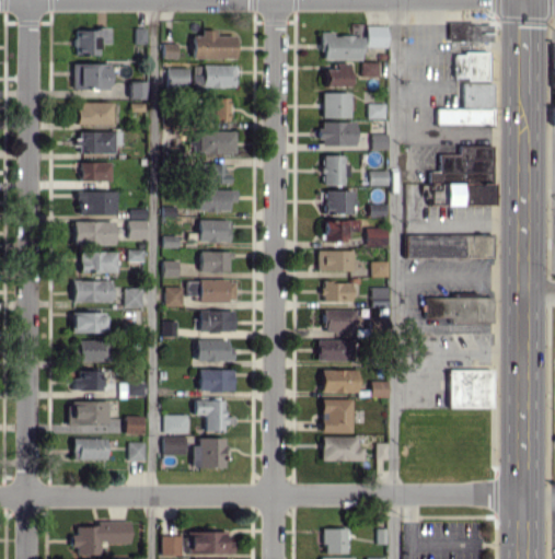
[(496,42),(496,23),(451,23),(451,42),(496,42)]
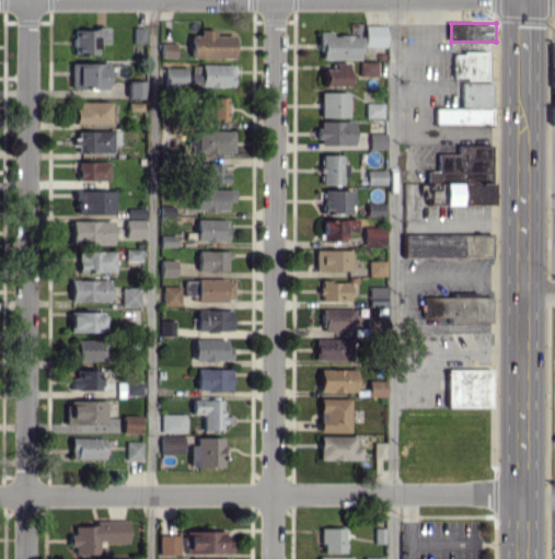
[(368,47),(389,47),(390,26),(369,25),(368,47)]
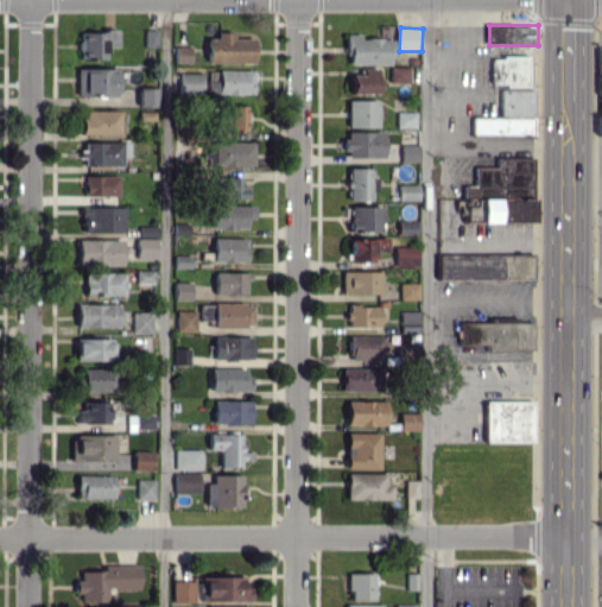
[(149,48),(160,48),(162,31),(150,30),(149,48)]
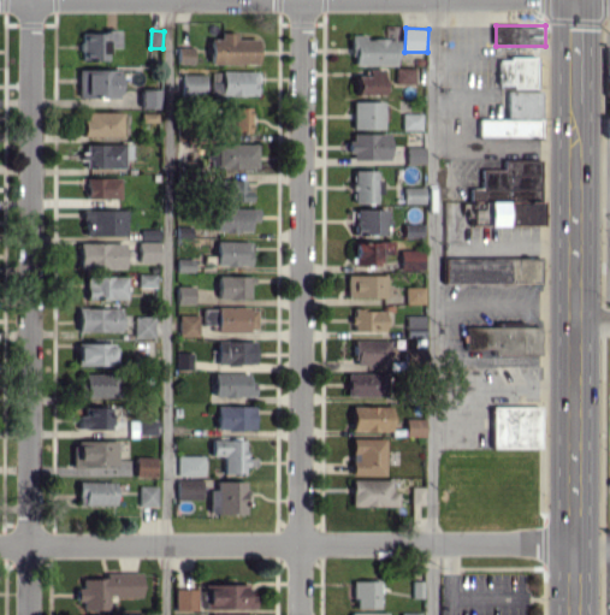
[(84,33),(86,61),(111,60),(111,48),(122,48),(120,33),(84,33)]
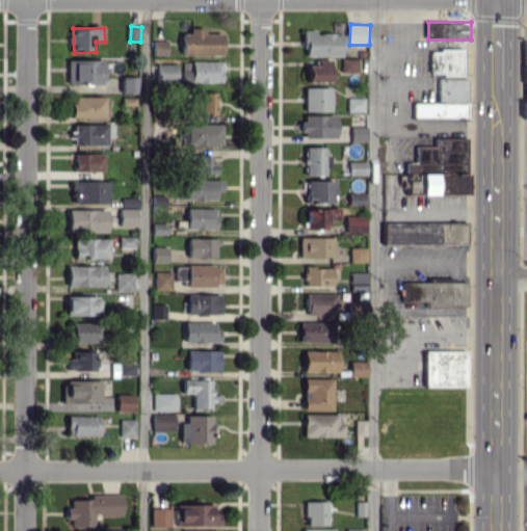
[(185,56),(226,55),(225,34),(207,34),(207,28),(192,28),(192,33),(184,34),(185,56)]
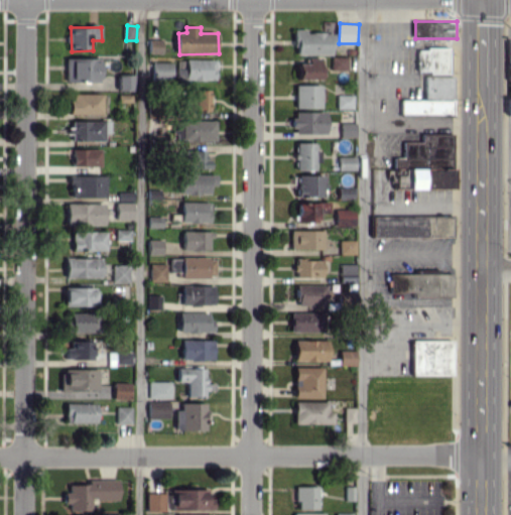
[(298,55),(335,54),(335,33),(308,33),(308,29),(297,29),(298,55)]
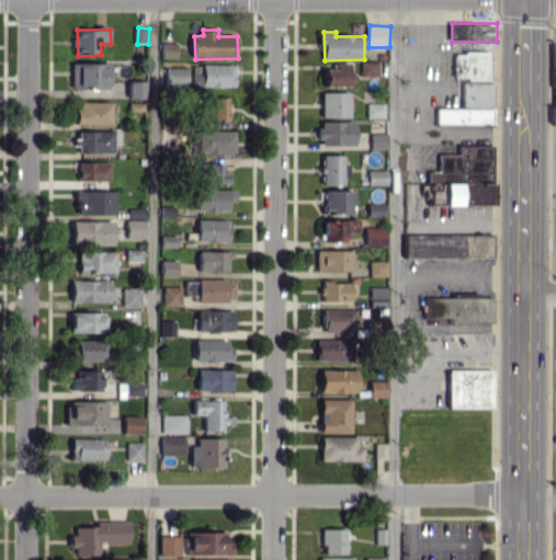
[(179,59),(180,44),(166,44),(165,58),(179,59)]
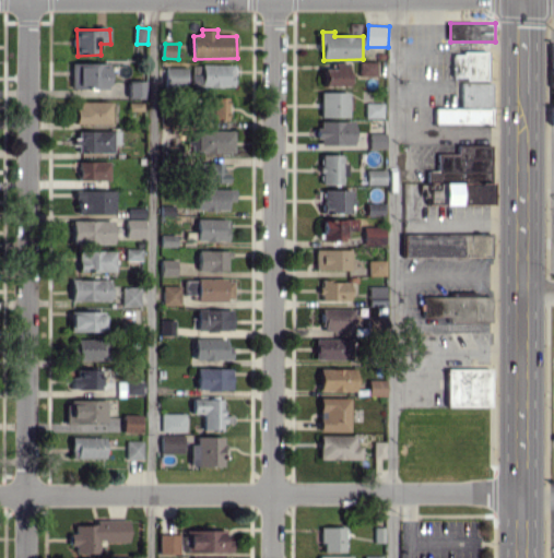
[(491,52),(456,52),(456,79),(491,80),(491,52)]
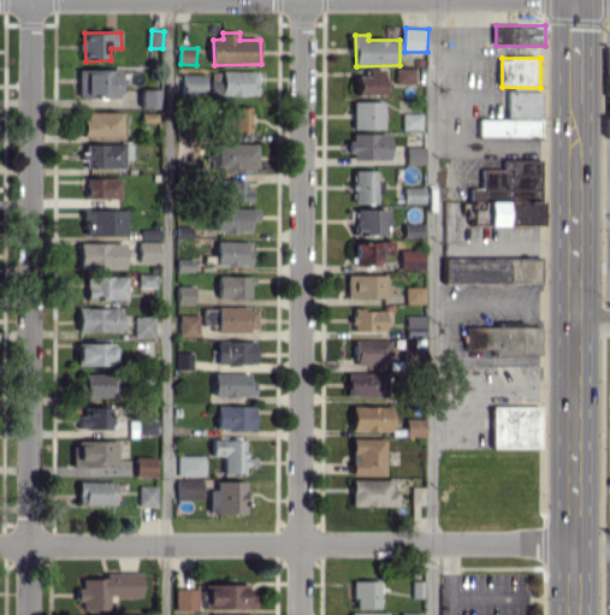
[(419,69),(400,69),(400,84),(419,84),(419,69)]
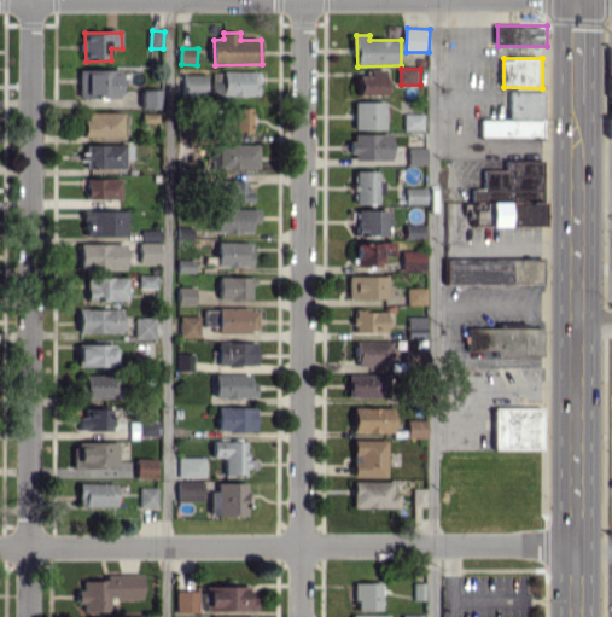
[(122,98),(122,70),(82,70),(82,98),(122,98)]
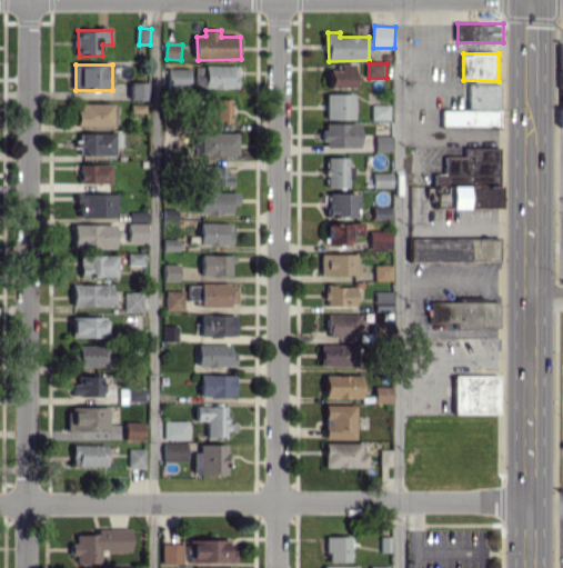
[(331,71),(331,89),(361,88),(361,73),(355,73),(355,65),(342,65),(342,70),(331,71)]
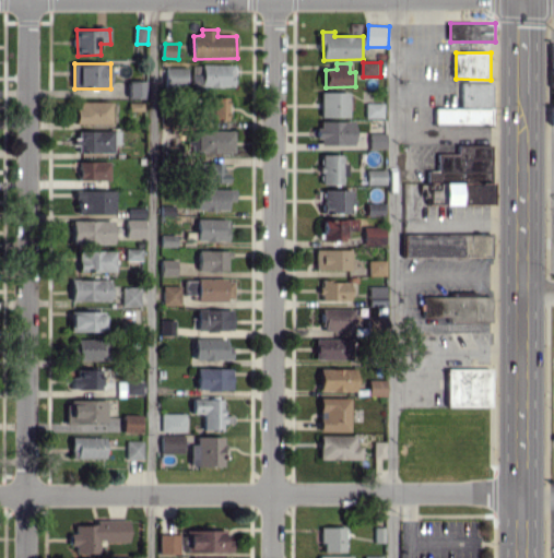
[(237,66),(195,64),(195,86),(236,87),(237,66)]
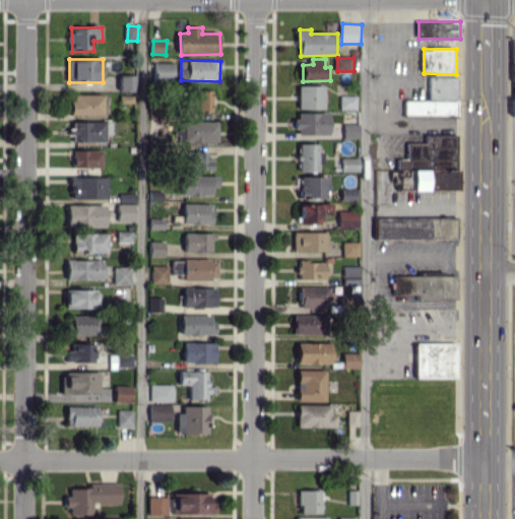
[(156,81),(176,82),(176,63),(156,63),(156,81)]
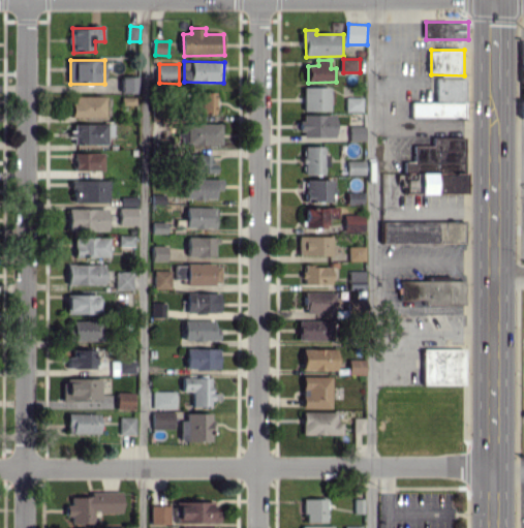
[(123,94),(140,93),(140,78),(123,78),(123,94)]
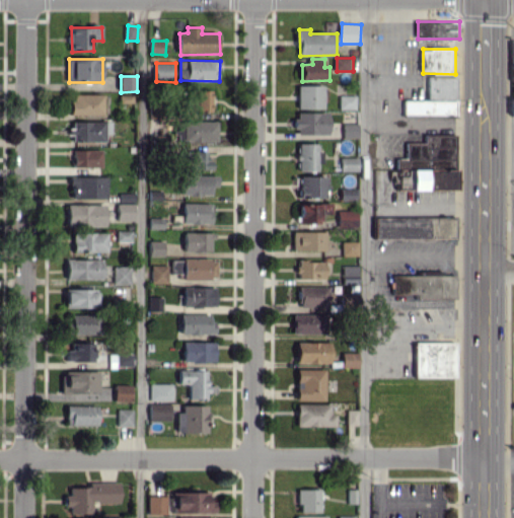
[(458,77),(430,77),(431,100),(406,100),(407,116),(459,116),(458,77)]
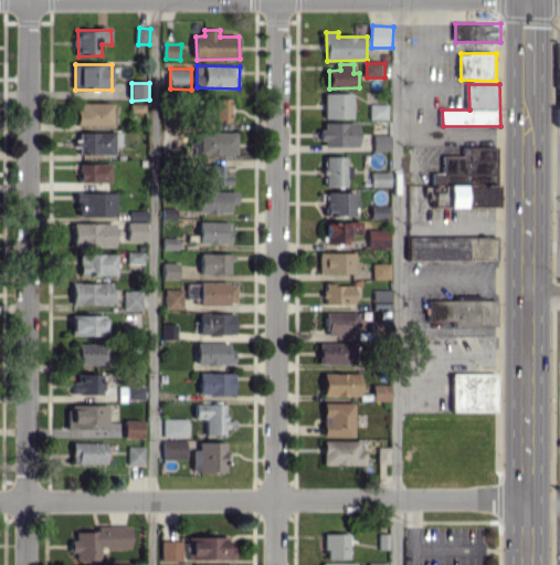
[(328,119),(356,118),(356,93),(327,94),(328,119)]
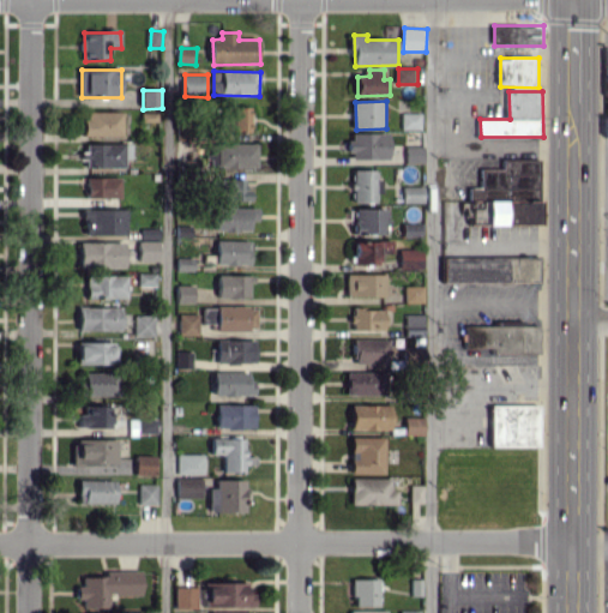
[(232,107),(232,133),(253,132),(253,107),(232,107)]
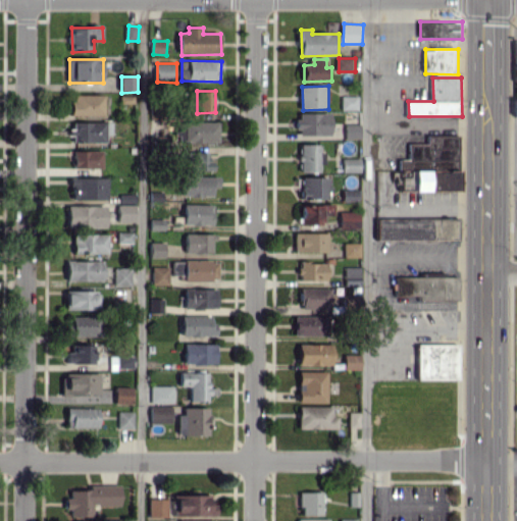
[(106,115),(106,95),(73,95),(73,115),(106,115)]
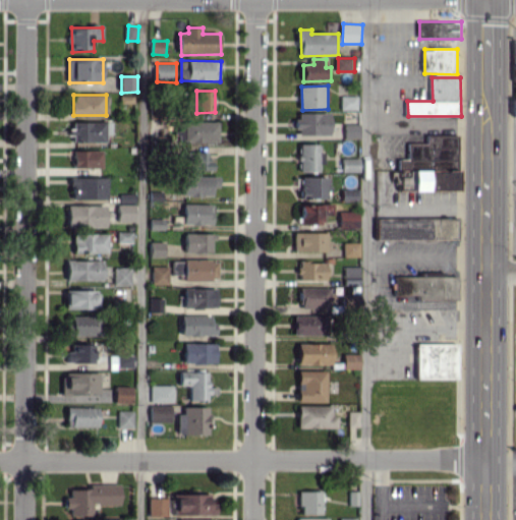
[(343,110),(360,110),(360,96),(344,96),(343,110)]
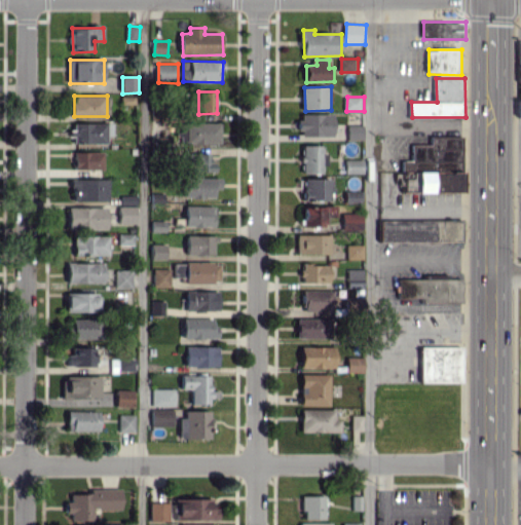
[(335,138),(335,114),(302,114),(302,137),(335,138)]
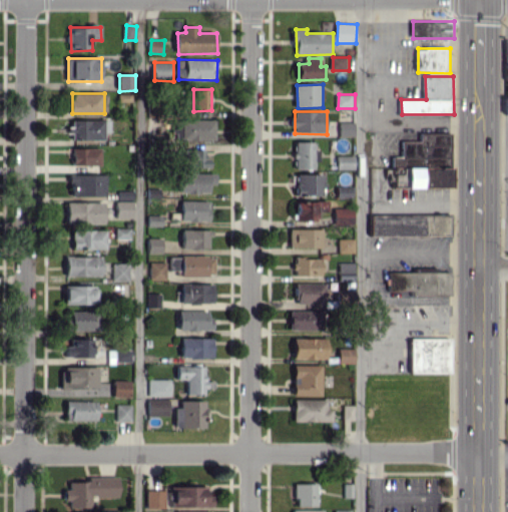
[(217,139),(217,119),(176,121),(177,141),(217,139)]
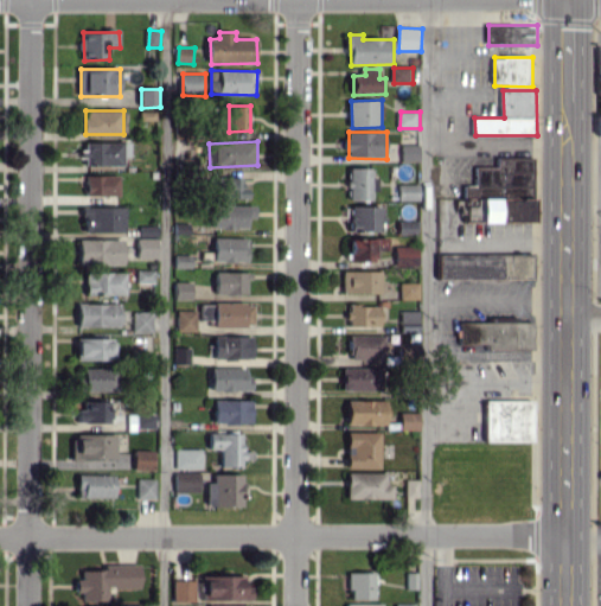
[(126,167),(126,158),(132,158),(133,144),(85,142),(85,166),(126,167)]
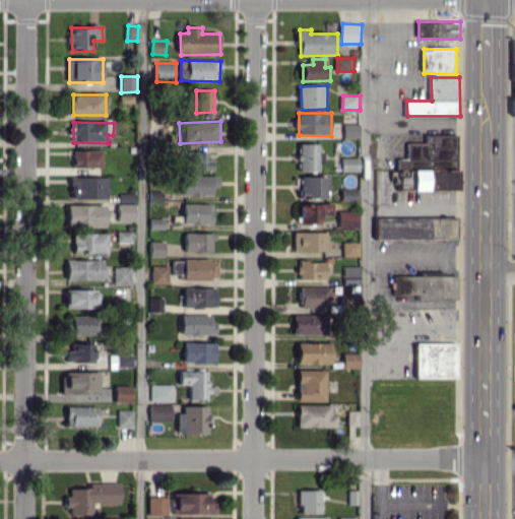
[(346,139),(362,138),(362,124),(346,125),(346,139)]
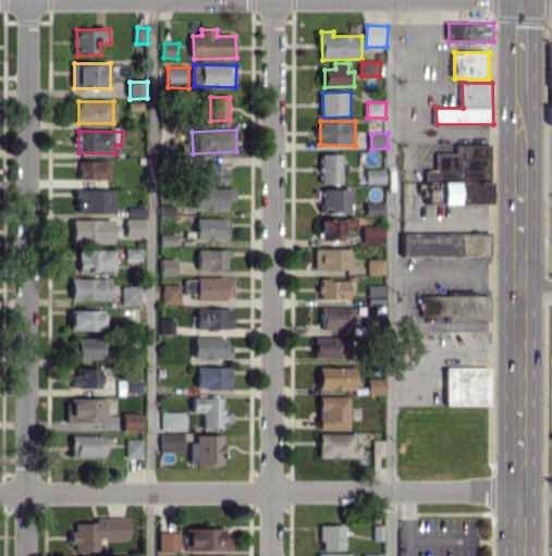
[(491,144),(458,145),(458,153),(439,155),(439,171),(428,171),(429,183),(437,183),(438,194),(439,194),(439,204),(444,204),(444,183),(492,182),(491,144)]
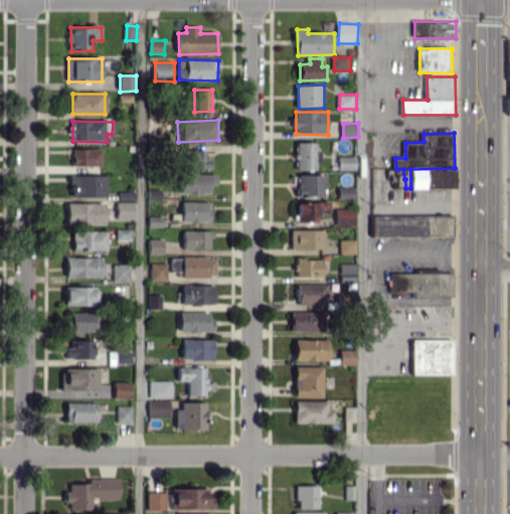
[(318,143),(298,143),(297,170),(321,171),(321,151),(318,151),(318,143)]
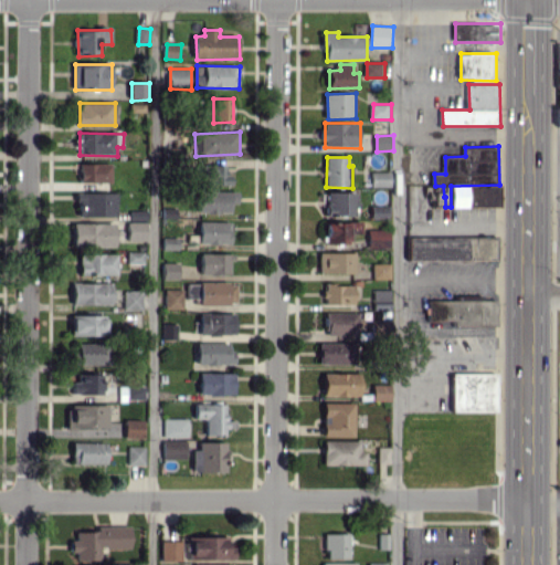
[(113,165),(83,164),(82,182),(113,184),(113,165)]
